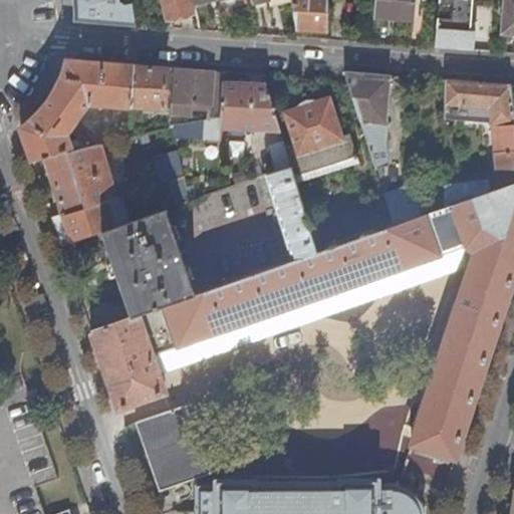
[(69,0),(75,21),(139,26),(133,4),(125,5),(119,2),(118,0),(69,0)]
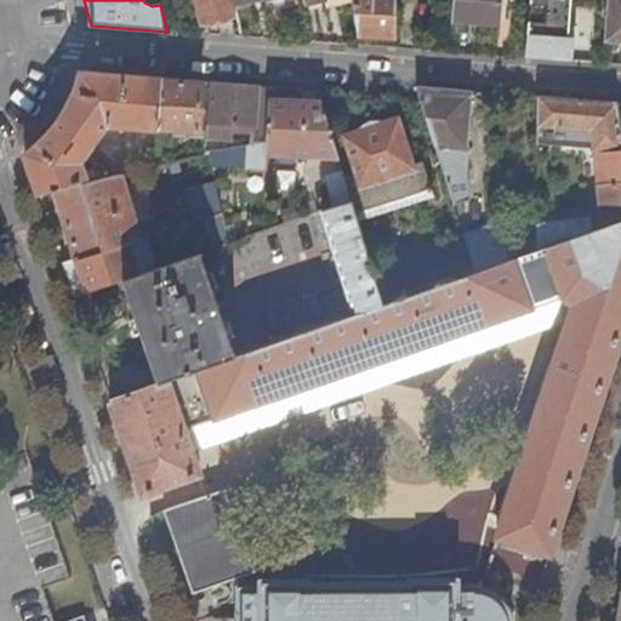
[(238,16),(235,7),(233,0),(195,0),(201,23),(238,16)]
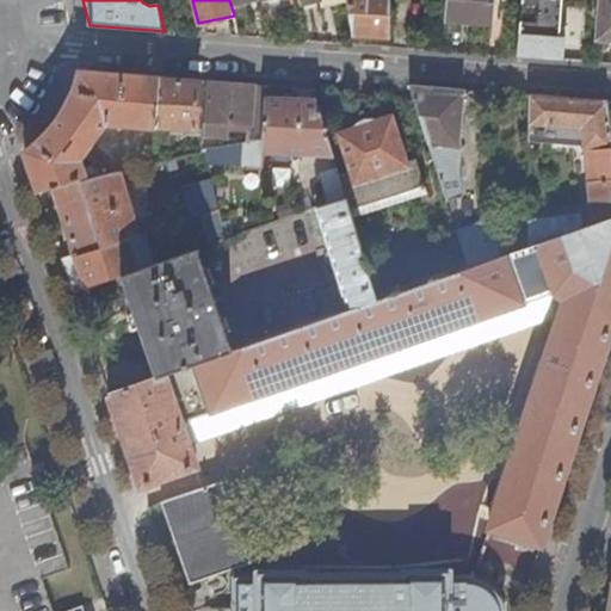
[(347,0),(353,34),(387,36),(388,0),(347,0)]
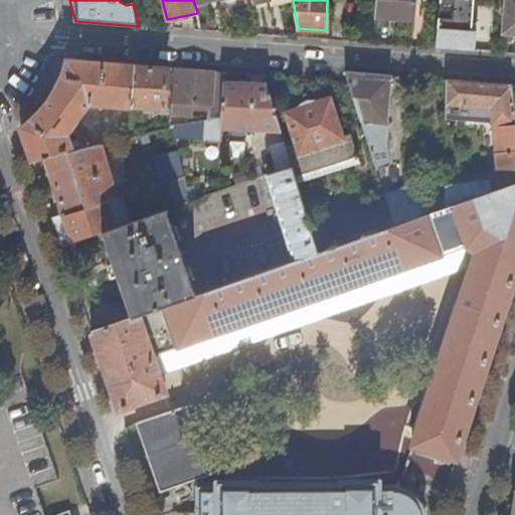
[(415,0),(377,0),(376,18),(414,21),(415,0)]
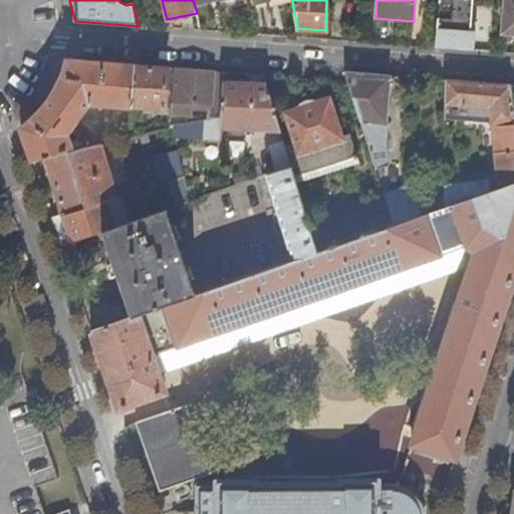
[(513,0),(504,0),(502,33),(513,34),(513,0)]
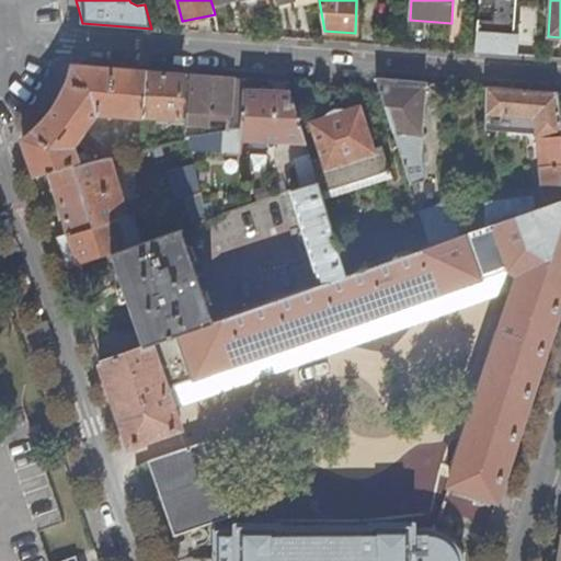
[(482,32),(480,54),(517,57),(519,35),(482,32)]
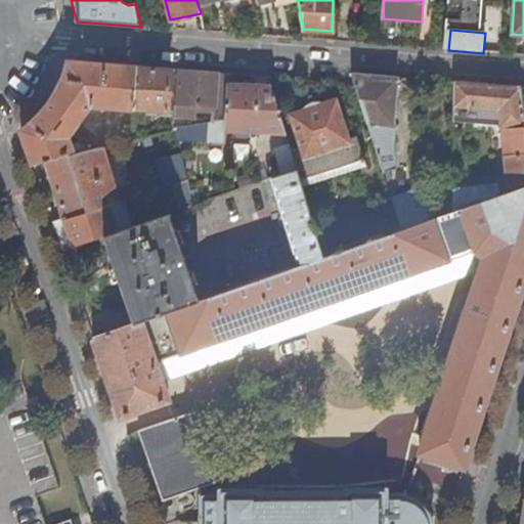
[(134,110),(137,68),(69,62),(68,70),(63,80),(58,91),(51,100),(49,103),(41,114),(23,131),(34,165),(46,162),(73,153),(68,139),(90,106),(134,110)]
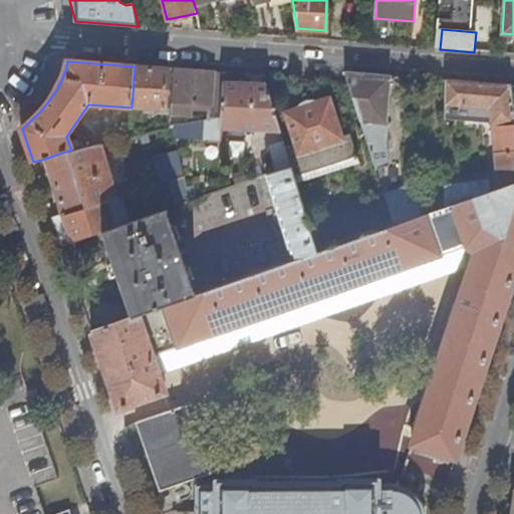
[(168,69),(135,66),(132,107),(165,110),(168,69)]
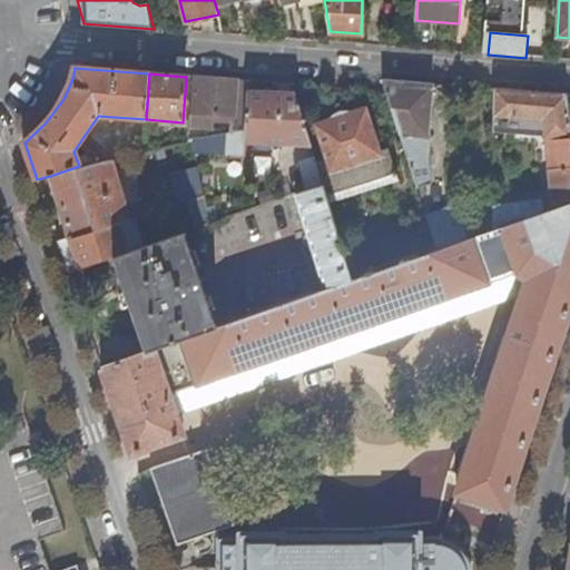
[(236,80),(193,77),(188,124),(200,125),(200,114),(234,116),(236,80)]
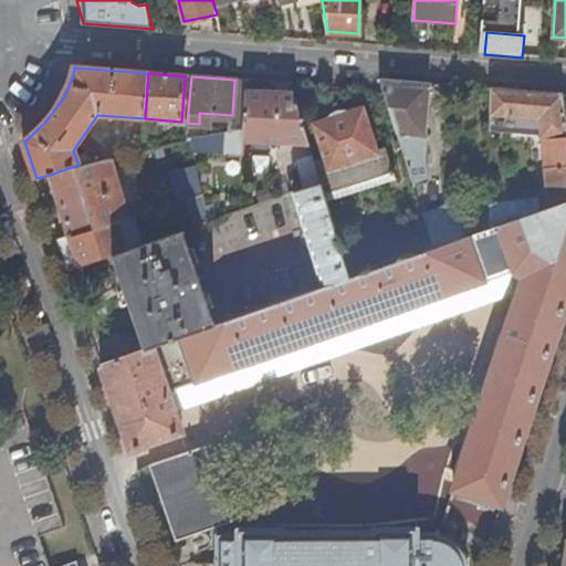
[(245,80),(234,80),(232,115),(231,132),(243,129),(245,92),(245,80)]
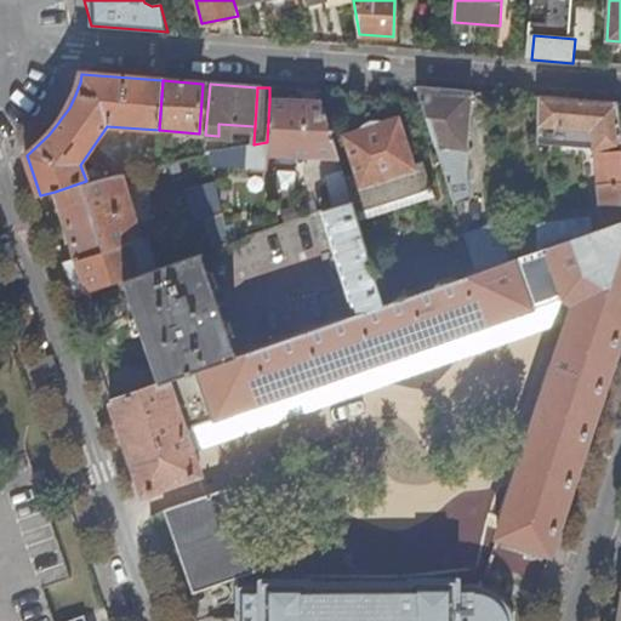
[(417,89),(421,101),(453,204),(471,199),(468,175),(467,148),(472,92),(417,89)]
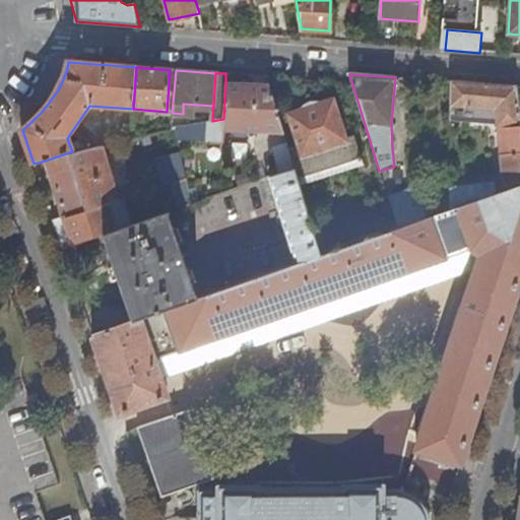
[(517,87),(452,82),(451,120),(483,123),(483,109),(497,110),(498,124),(502,188),(494,190),(493,184),(449,189),(449,190),(449,212),(519,187),(519,133),(519,120),(517,87)]
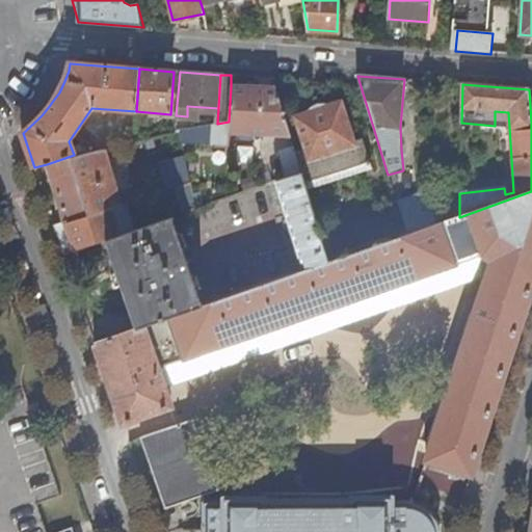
[(212,125),(212,145),(229,145),(230,132),(289,135),(275,89),(231,86),(229,122),(217,124),(212,125)]
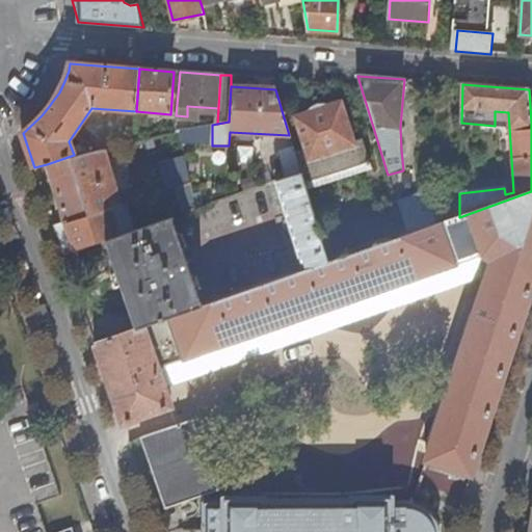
[(355,145),(355,143),(342,103),(295,116),(309,160),(355,145)]
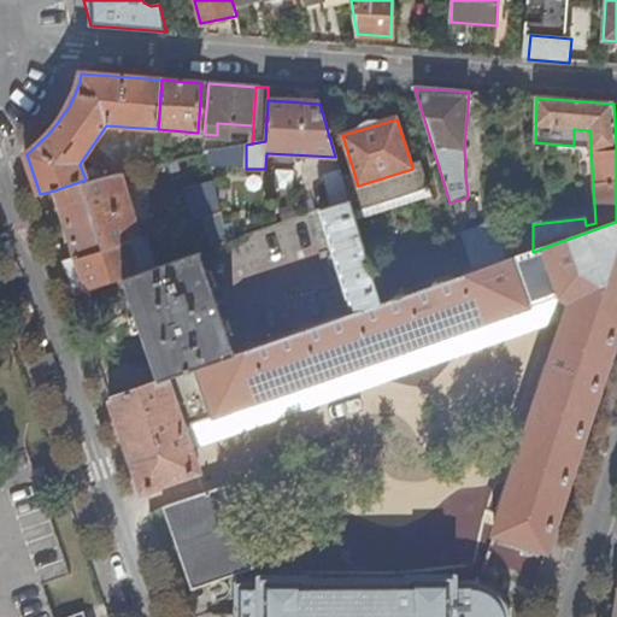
[(574,129),(574,146),(591,147),(589,130),(574,129)]
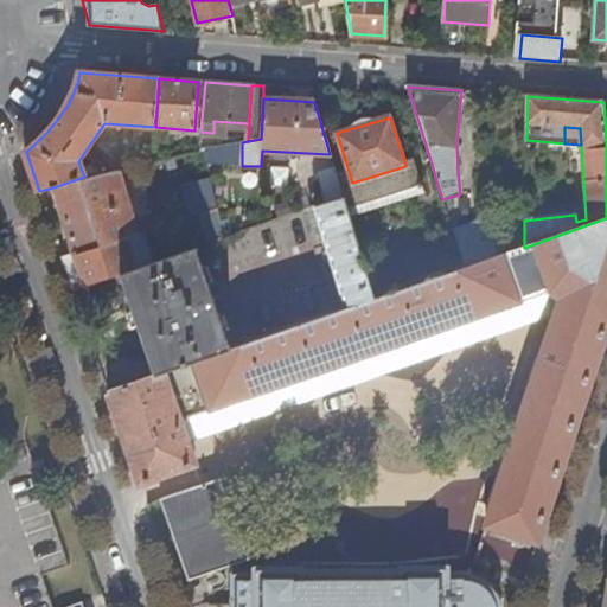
[(204,149),(208,165),(242,166),(242,142),(204,149)]
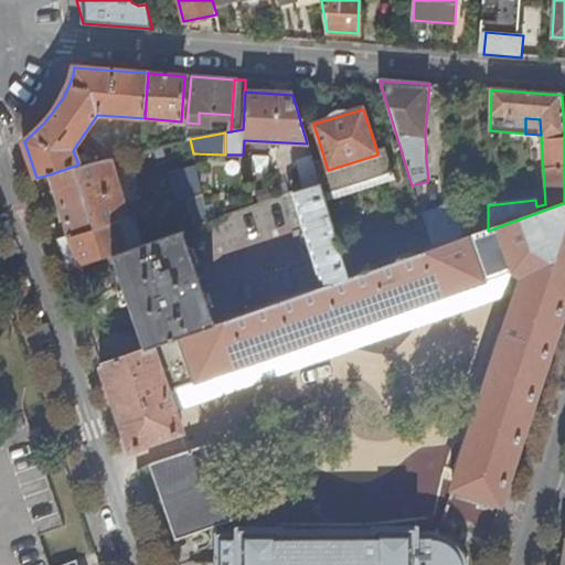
[(320,185),(324,196),(393,174),(386,150),(377,152),(377,155),(328,170),(317,173),(320,185)]
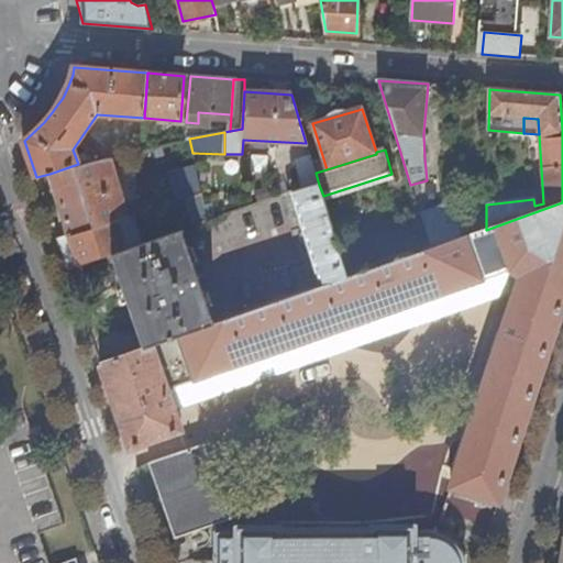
[(295,162),(304,189),(319,185),(316,173),(310,157),(295,162)]
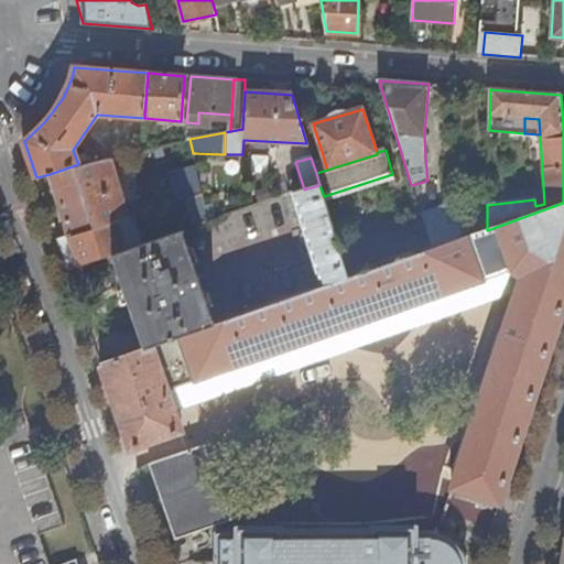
[(110,159),(78,164),(50,174),(58,206),(67,236),(118,221),(129,218),(110,159)]
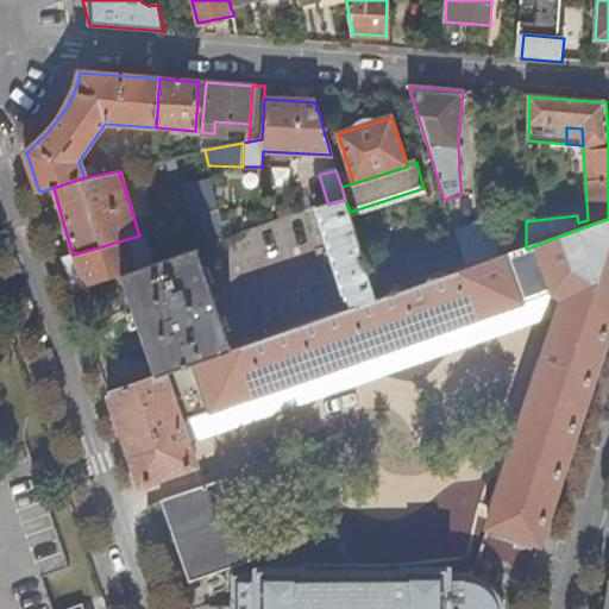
[(183,188),(192,219),(202,215),(220,211),(212,180),(183,188)]
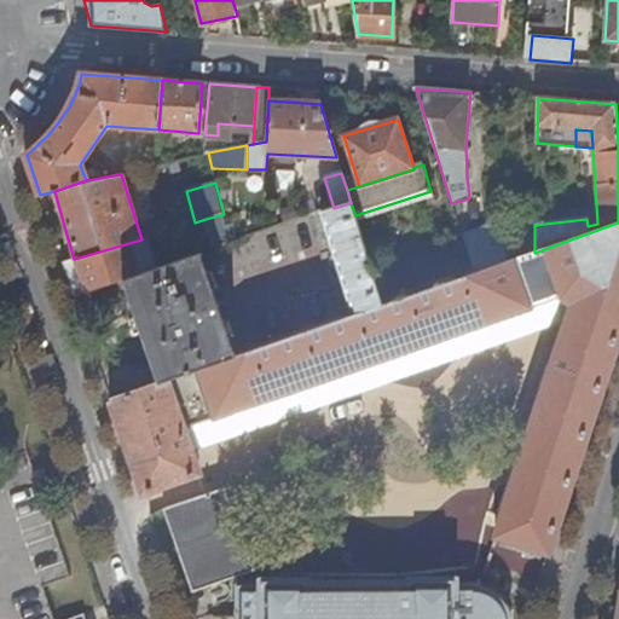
[(329,279),(341,319),(382,305),(356,215),(351,203),(334,208),(310,215),(323,260),(334,258),(340,276),(329,279)]
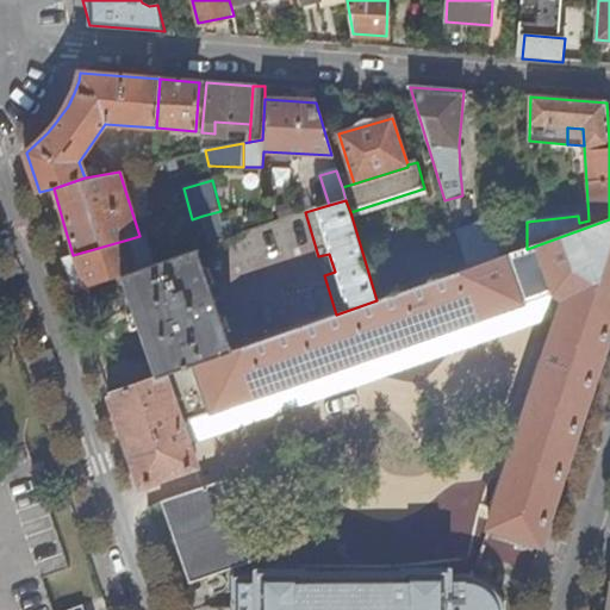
[(221,211),(203,216),(210,246),(228,240),(221,211)]
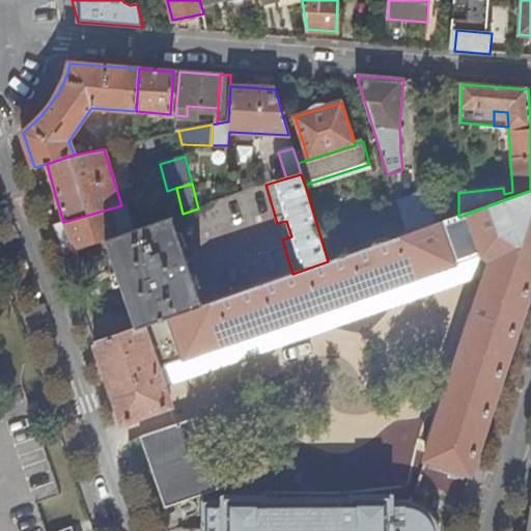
[(136,328),(94,342),(110,386),(122,423),(170,407),(158,368),(214,350),(413,280),(482,256),(491,261),(426,460),(431,462),(467,473),(472,475),(530,292),(530,191),(458,217),(406,234),(328,261),(292,274),(203,304),(136,328)]
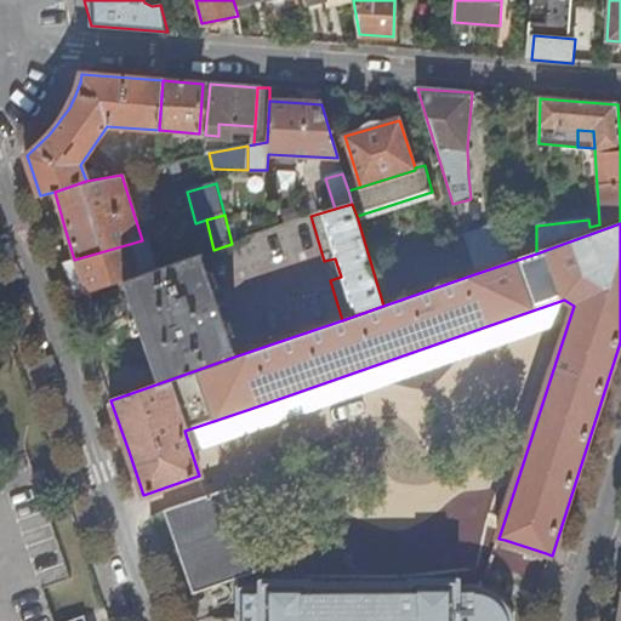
[(463,237),(474,274),(536,254),(536,227),(503,237),(500,226),(463,237)]
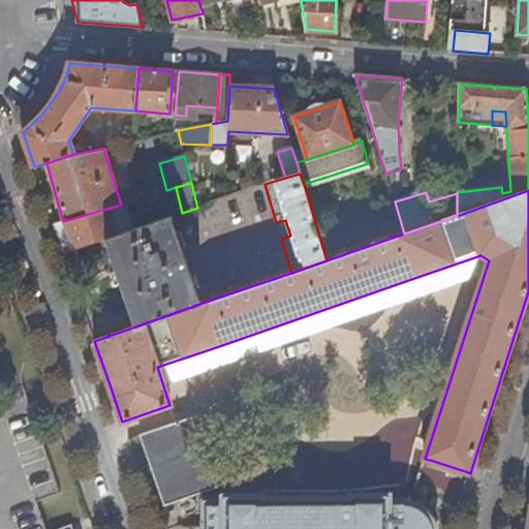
[(121,205),(111,208),(120,235),(129,231),(133,229),(125,203),(121,205)]
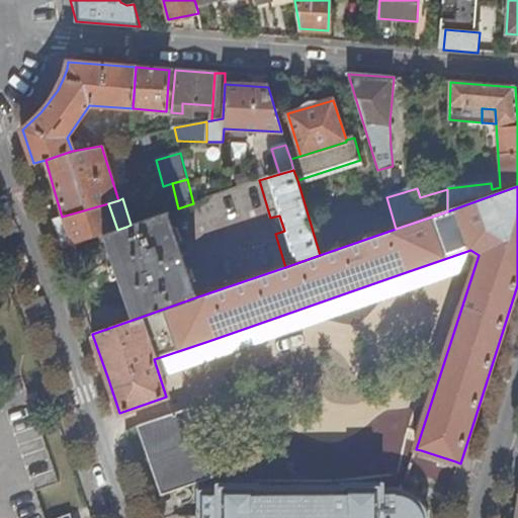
[(62,217),(53,220),(63,249),(103,235),(117,230),(108,203),(62,217)]
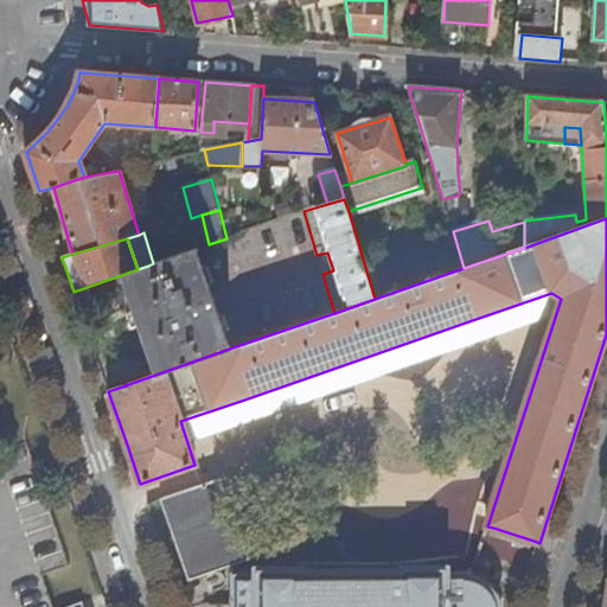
[(138,269),(121,275),(155,375),(232,347),(217,302),(223,301),(204,246),(153,263),(148,266),(138,269)]
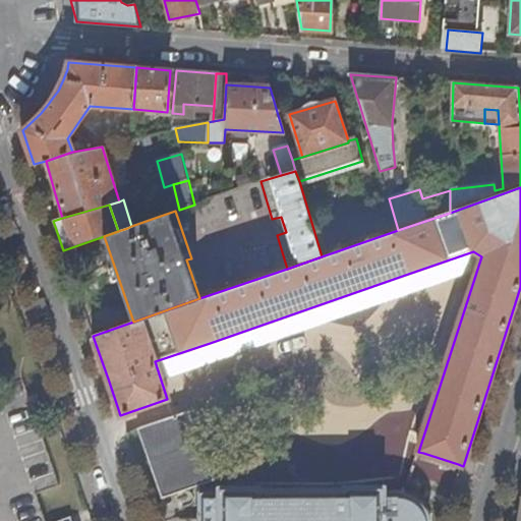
[(190,409),(139,427),(164,497),(215,479),(190,409)]
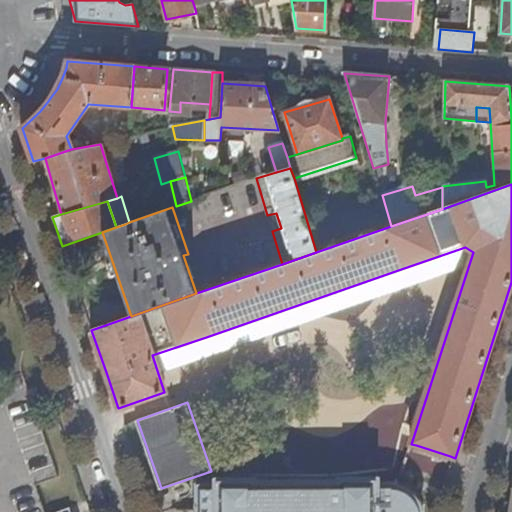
[(450,456),(416,445),(414,451),(448,462),(450,456)]
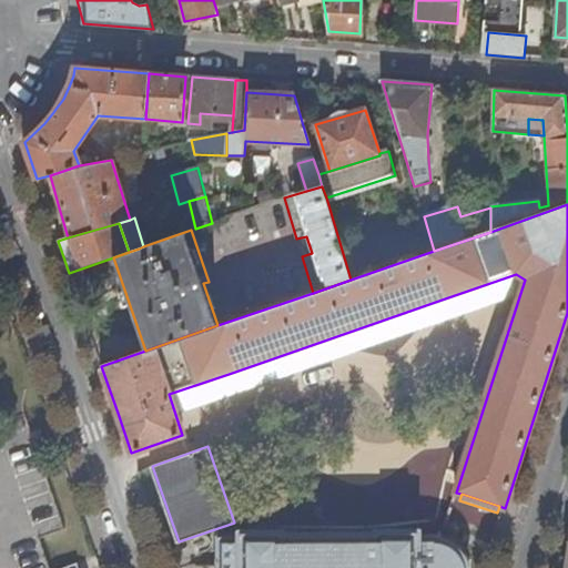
[(469,567),(470,567),(469,563),(467,558),(465,555),(462,551),(459,548),(455,545),(452,543),(446,541),(440,540),(440,537),(418,536),(418,533),(377,533),(376,536),(282,536),(282,534),(241,534),(241,537),(219,538),(217,567),(469,567)]
